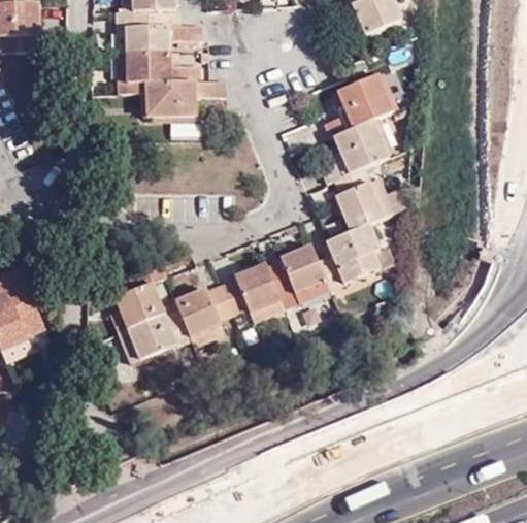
[(0,52),(38,51),(38,33),(29,34),(29,18),(37,17),(37,0),(23,0),(0,0),(0,52)]
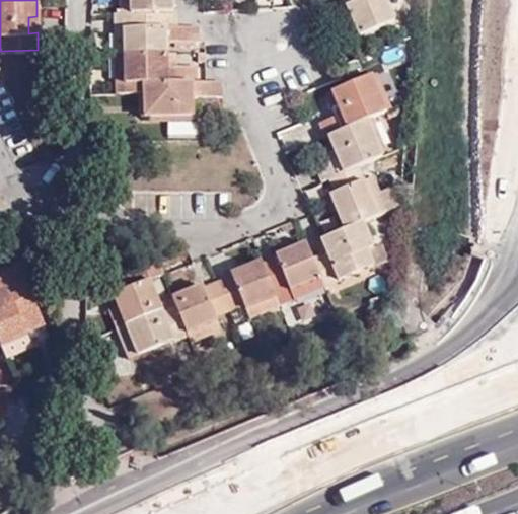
[(129,0),(130,6),(130,10),(144,9),(146,22),(166,22),(177,22),(176,8),(173,8),(172,0),(129,0)]
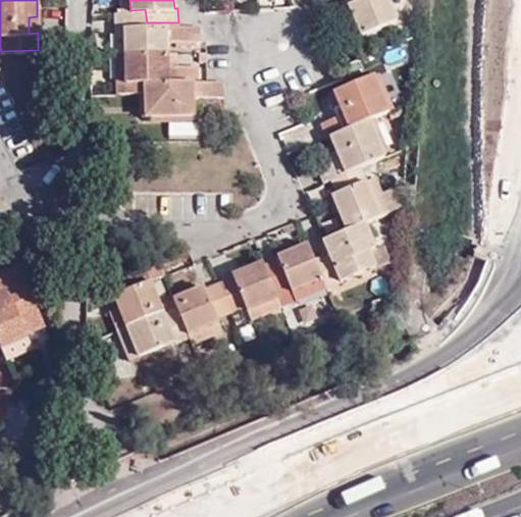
[(341,0),(344,5),(348,3),(361,34),(397,19),(387,0),(341,0)]
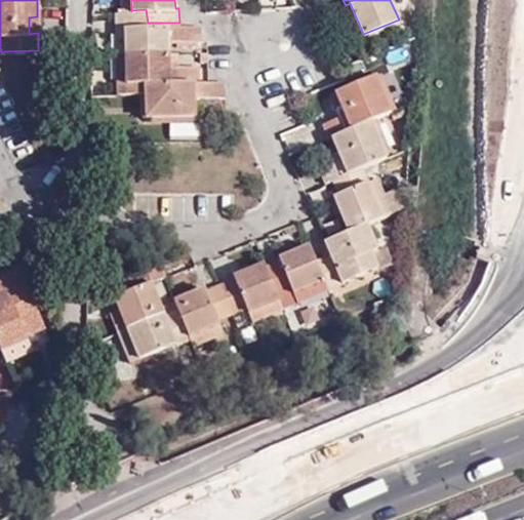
[(350,3),(346,5),(340,7),(354,38),(363,34),(350,3)]
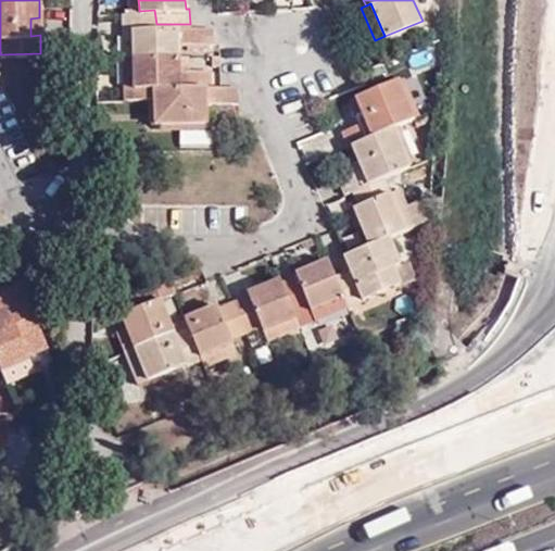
[(133,53),(180,53),(179,40),(178,24),(156,24),(154,10),(139,11),(122,11),(122,26),(131,26),(133,53)]
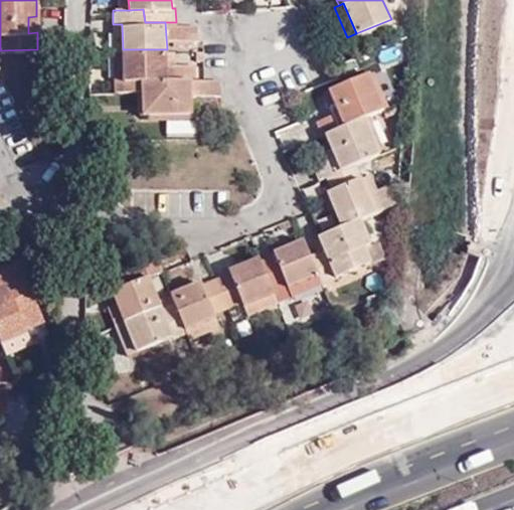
[(28,33),(37,32),(36,16),(28,17),(28,33)]
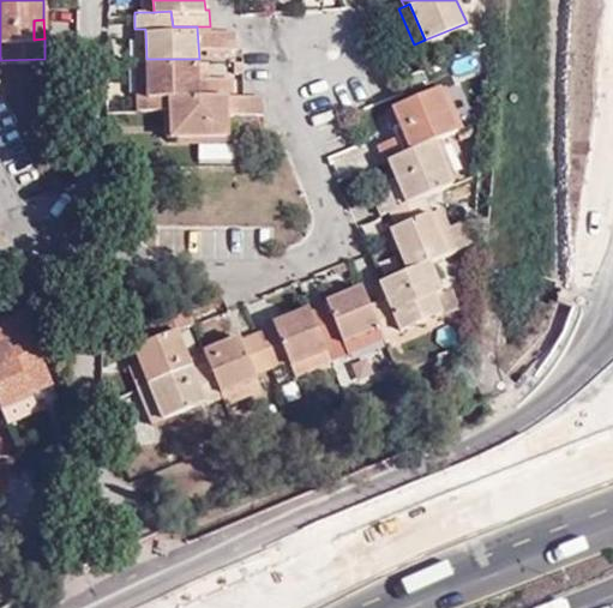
[(198,44),(234,44),(234,26),(210,26),(197,26),(198,44)]
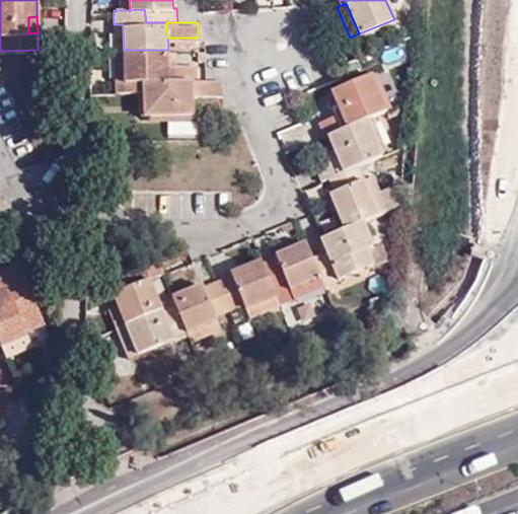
[(115,51),(124,50),(123,24),(114,24),(115,51)]
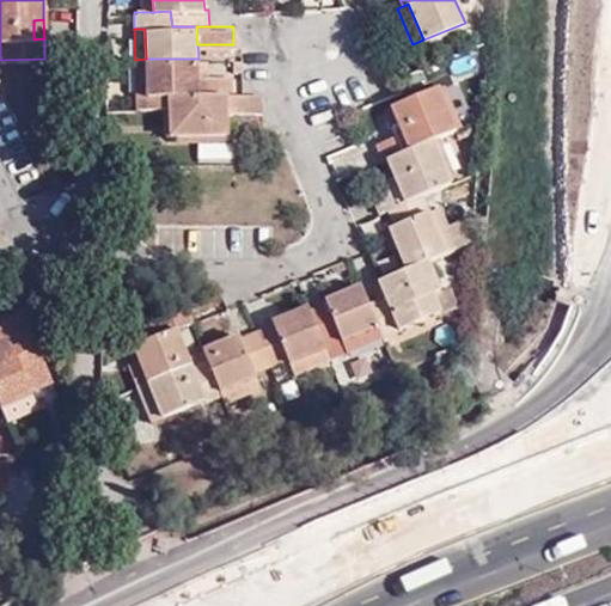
[(135,60),(135,106),(146,106),(146,59),(135,60)]
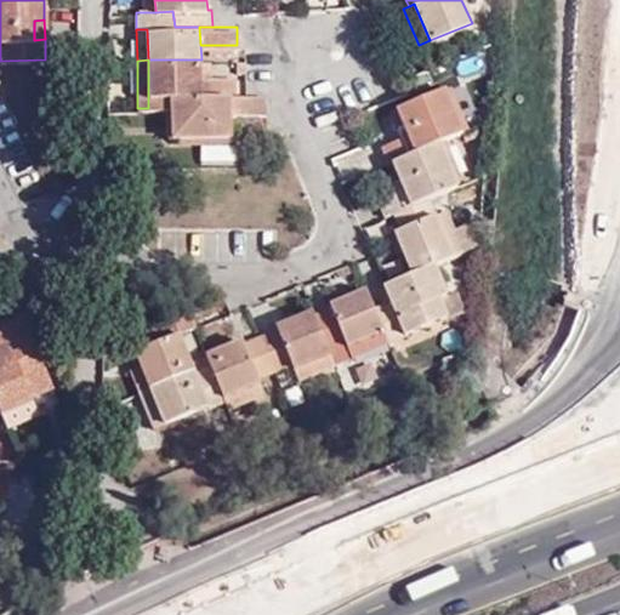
[(148,108),(174,108),(174,97),(234,95),(233,74),(209,74),(202,75),(202,60),(148,60),(148,108)]
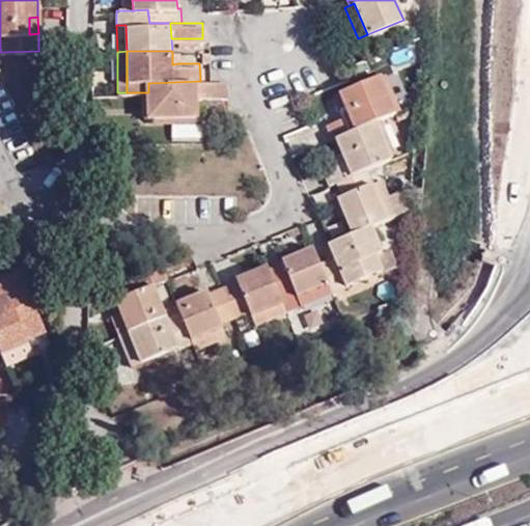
[(377,118),(393,111),(378,75),(343,89),(350,105),(343,107),(339,109),(341,117),(325,123),(330,138),(333,136),(345,131),(377,118)]
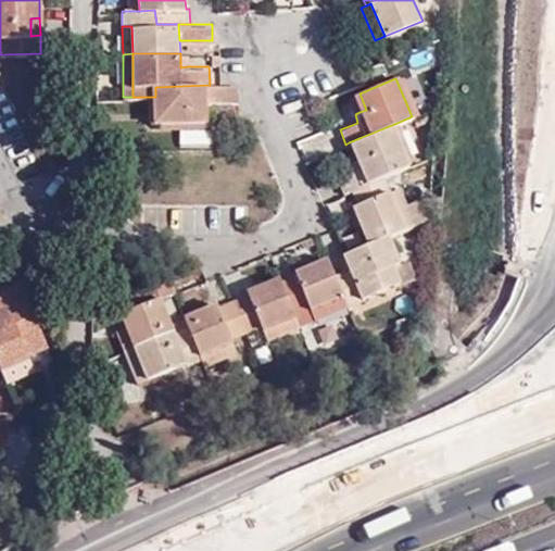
[(204,101),(238,101),(238,84),(219,84),(210,85),(155,87),(155,97),(164,96),(165,120),(204,119),(204,101)]
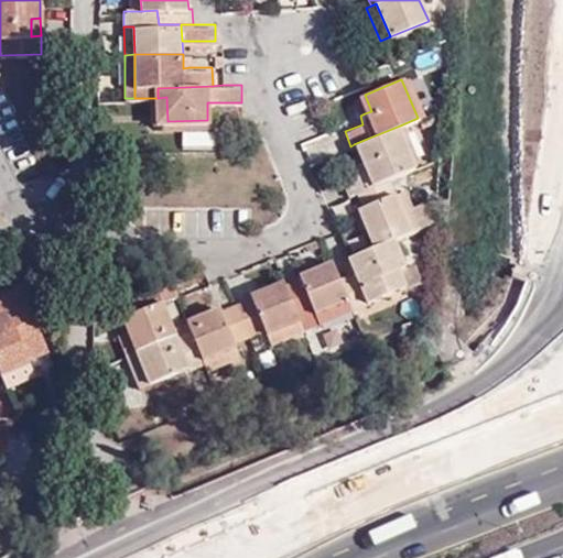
[(371,111),(365,95),(358,98),(365,113),(371,111)]
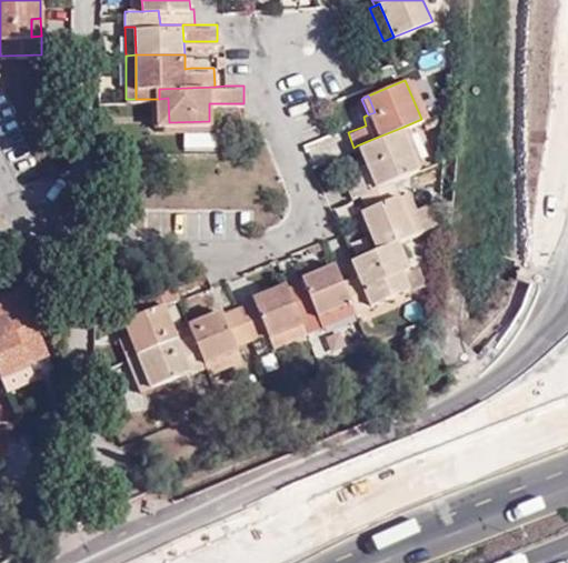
[(159,123),(169,122),(168,98),(159,99),(159,123)]
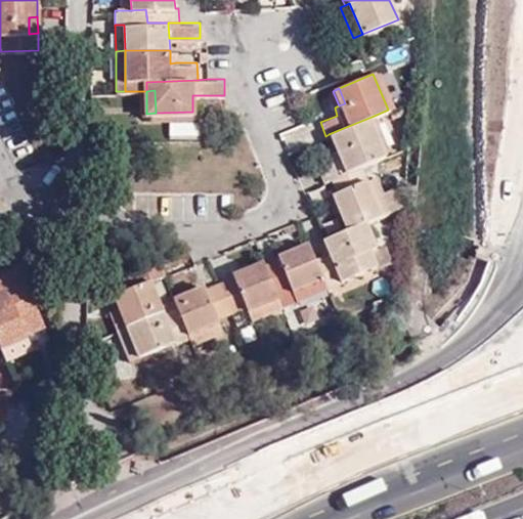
[(386,154),(372,117),(341,129),(348,144),(344,146),(346,154),(334,160),(317,166),(321,181),(332,176),(360,165),(386,154)]
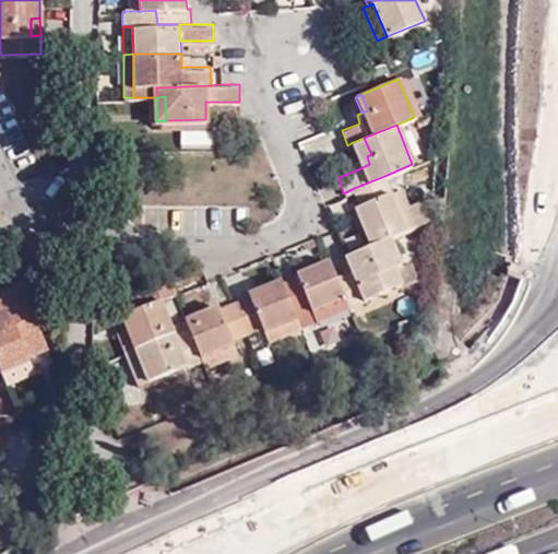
[(364,138),(351,143),(358,158),(353,160),(356,171),(369,164),(367,156),(371,154),(364,138)]
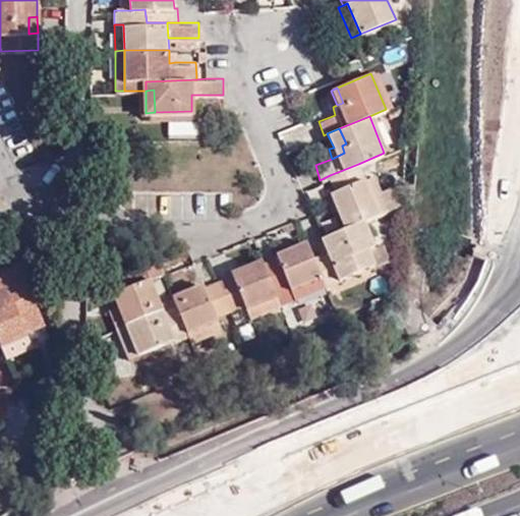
[(362,219),(379,213),(358,164),(330,175),(335,188),(330,191),(344,226),(362,219)]
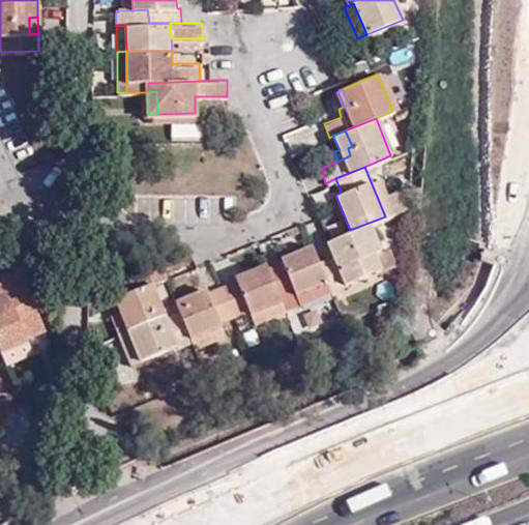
[(326,280),(330,289),(366,273),(359,258),(374,252),(380,249),(369,223),(350,230),(326,240),(331,255),(318,259),(326,280)]
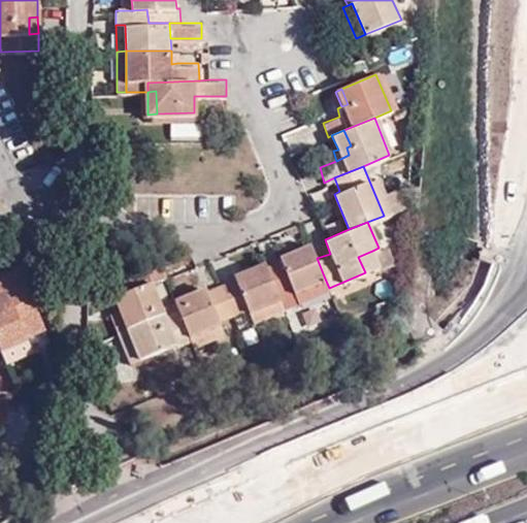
[(292,288),(293,292),(325,279),(317,258),(310,241),(277,256),(280,259),(265,264),(277,294),(292,288)]
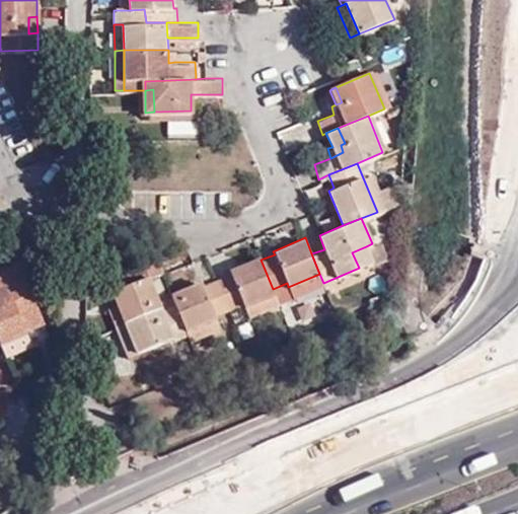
[(352,252),(359,268),(372,262),(366,246),(352,252)]
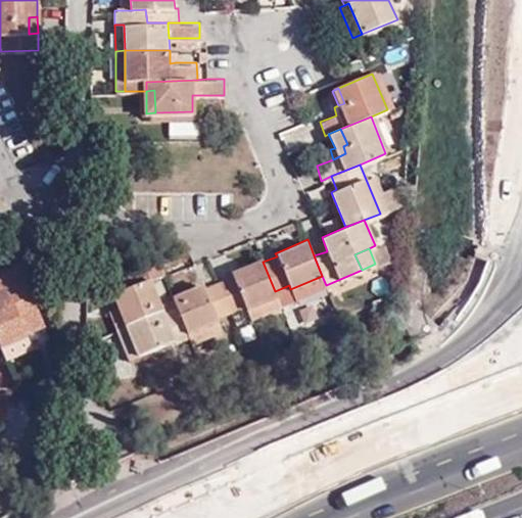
[(156,260),(129,272),(134,285),(113,293),(117,303),(125,323),(160,308),(148,280),(163,274),(156,260)]
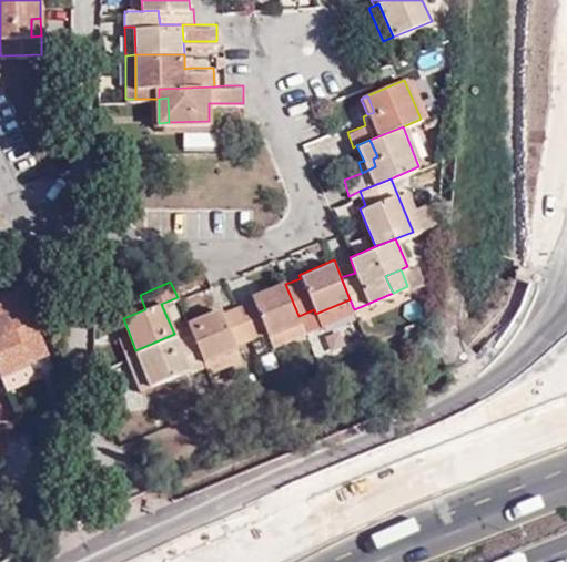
[(238,305),(250,336),(265,329),(267,334),(300,319),(299,316),(285,284),(284,282),(251,295),(252,298),(238,305)]
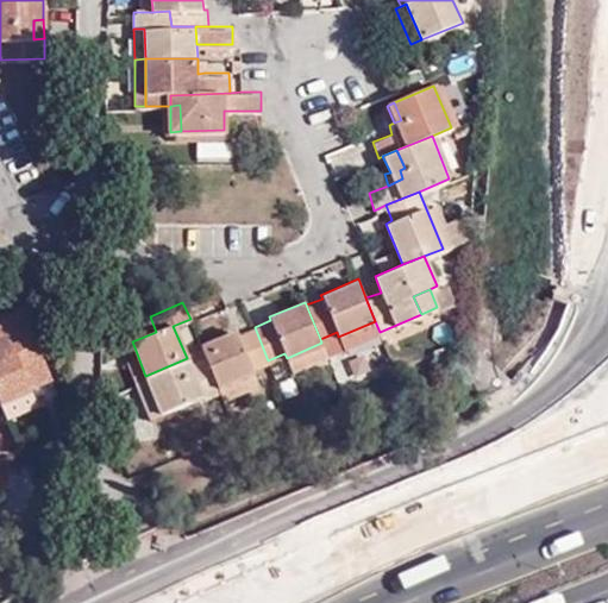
[(0,401),(29,388),(27,384),(48,377),(20,313),(0,321),(0,401)]
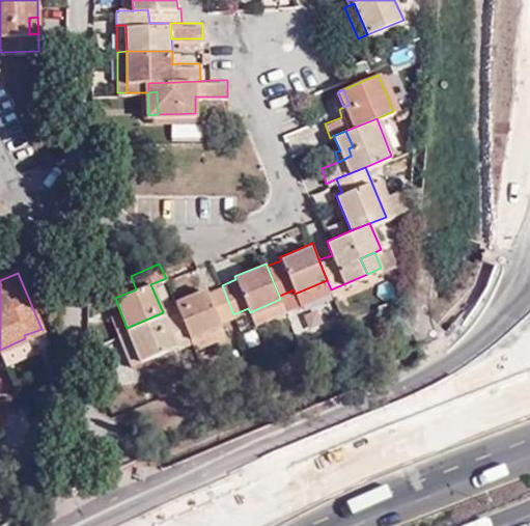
[(300,303),(331,289),(327,280),(295,294),(300,303)]
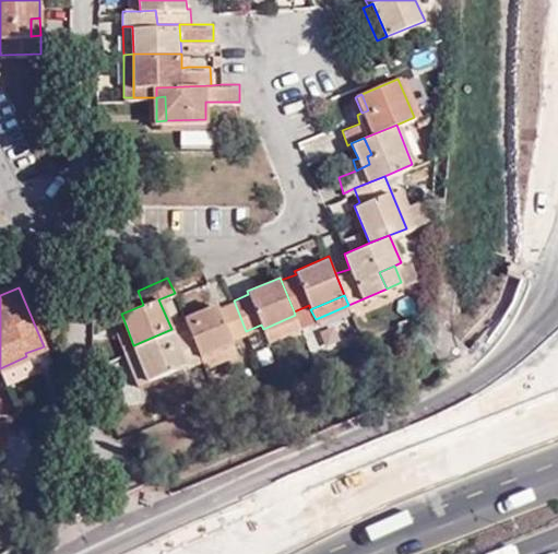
[(233,337),(246,331),(234,301),(220,307),(217,303),(185,318),(187,326),(200,356),(234,342),(233,337)]
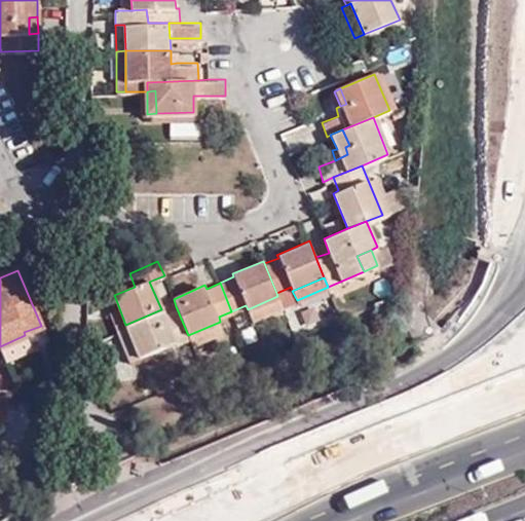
[(252,319),(282,305),(277,296),(248,309),(252,319)]
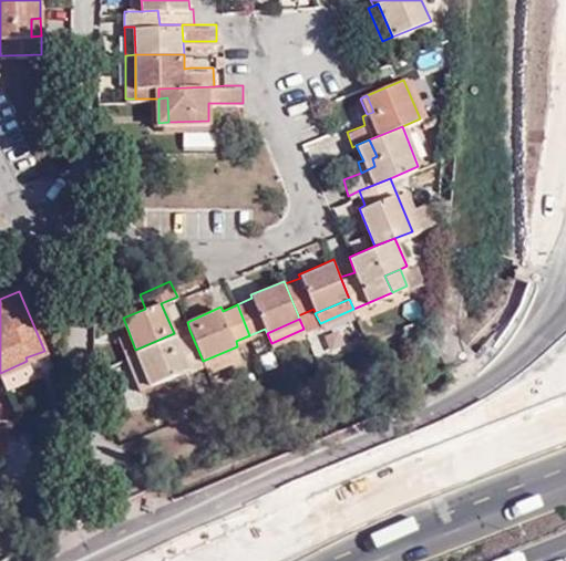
[(117,333),(125,354),(135,350),(127,329),(117,333)]
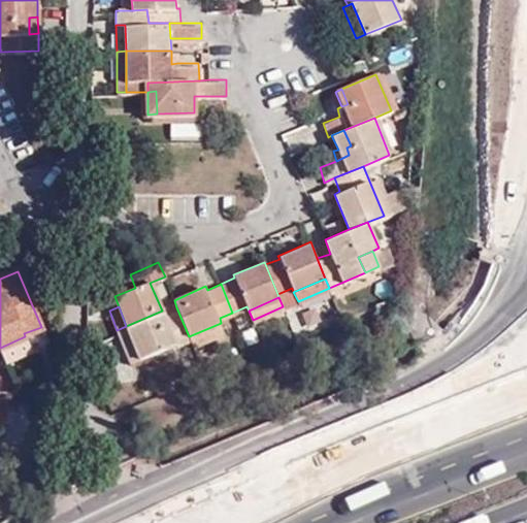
[(138,357),(189,336),(176,307),(164,314),(162,311),(126,326),(138,357)]
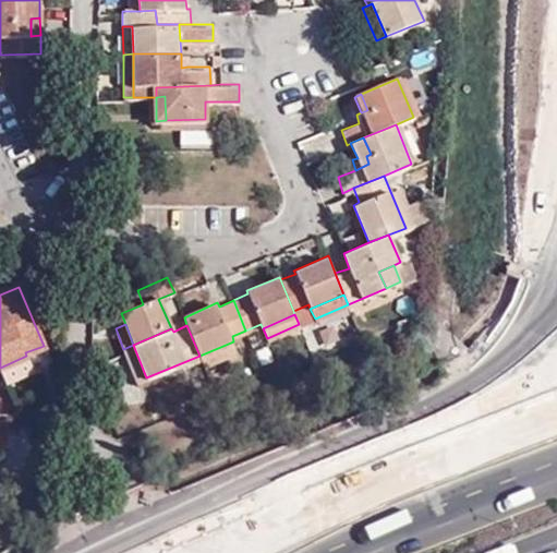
[(200,356),(203,364),(237,351),(233,341),(200,356)]
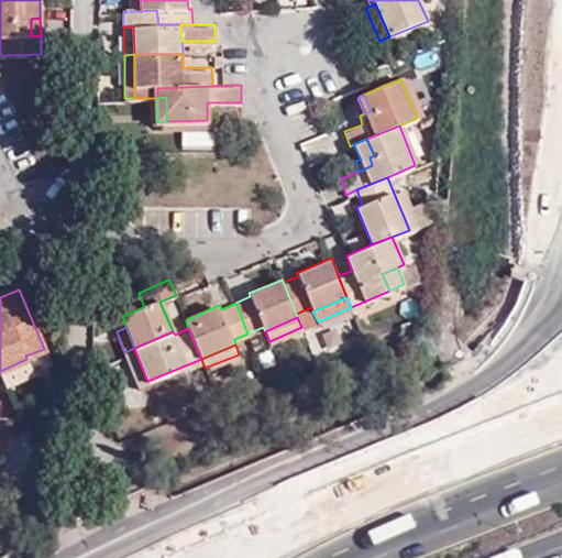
[(124,352),(123,352),(136,386),(147,381),(134,348),(124,352)]
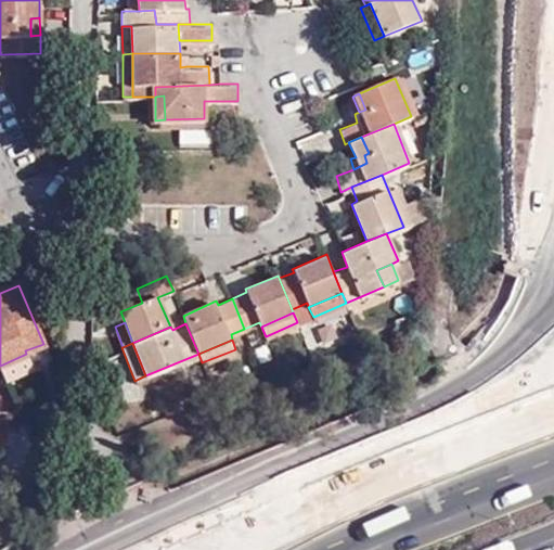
All buildings are outlined.
